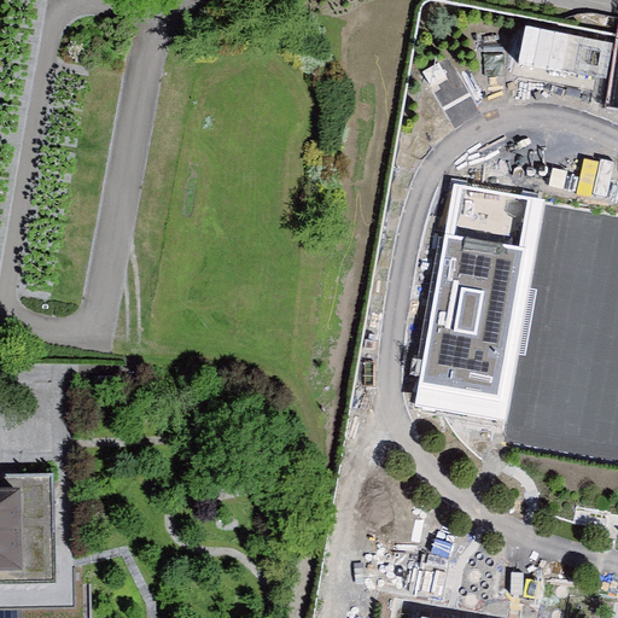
[(459,0),(409,0),(400,40),(456,56),(470,3),(459,0)]
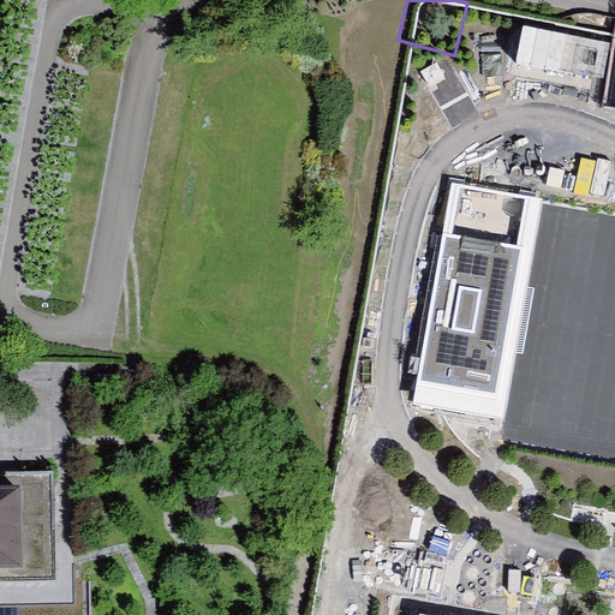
[(577,67),(577,24),(500,23),(500,66),(577,67)]
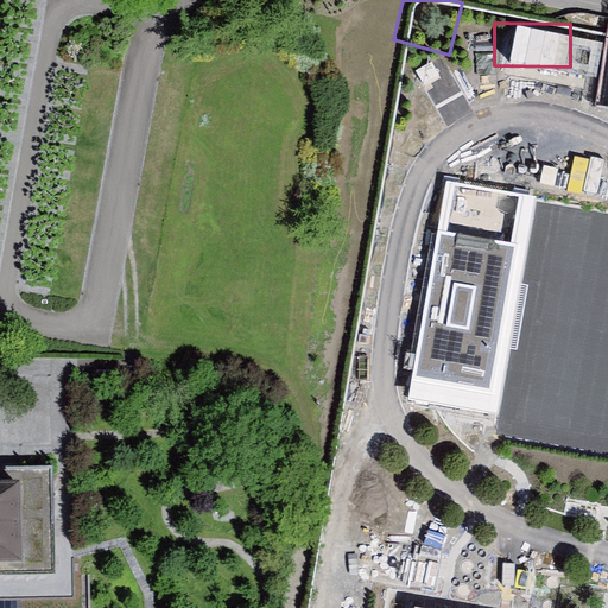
[(514,244),(437,230),(412,378),(489,391),(514,244)]
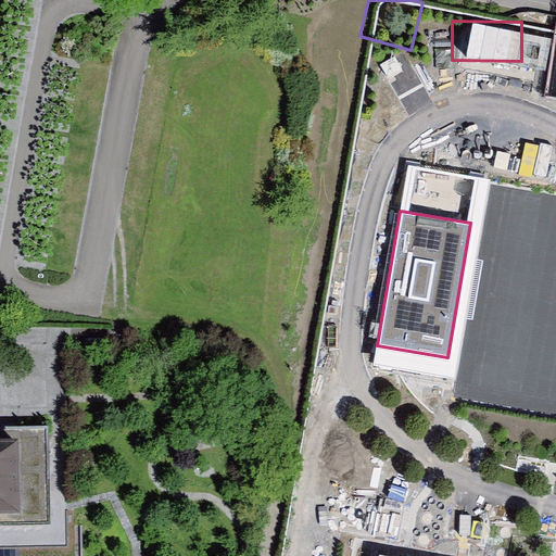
[(0,527),(51,526),(50,508),(49,428),(0,429),(0,527)]
